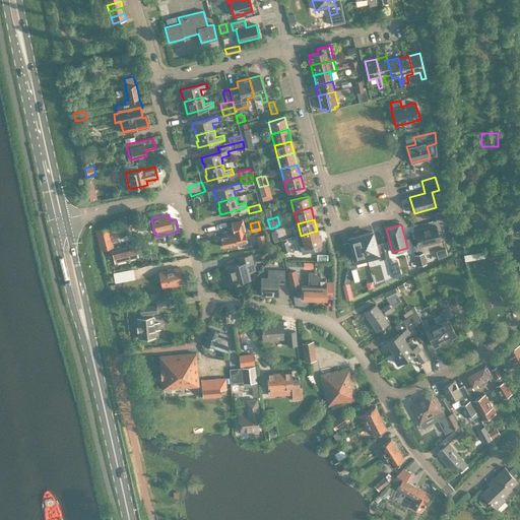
[(436,225),(414,232),(418,246),(440,241),(436,225)]
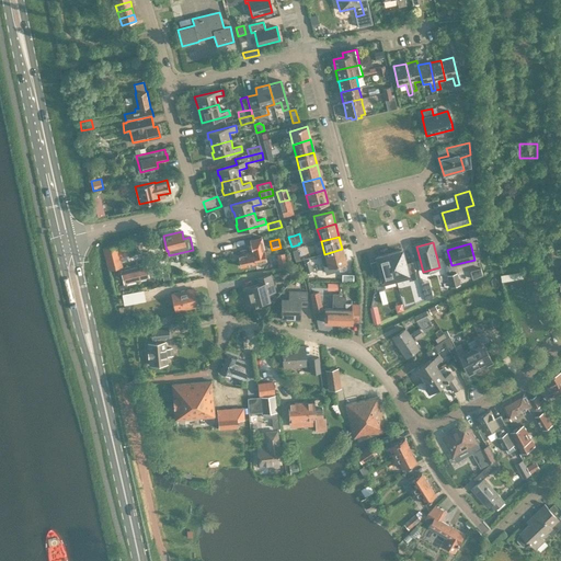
[(122,266),(116,245),(103,248),(109,270),(122,266)]
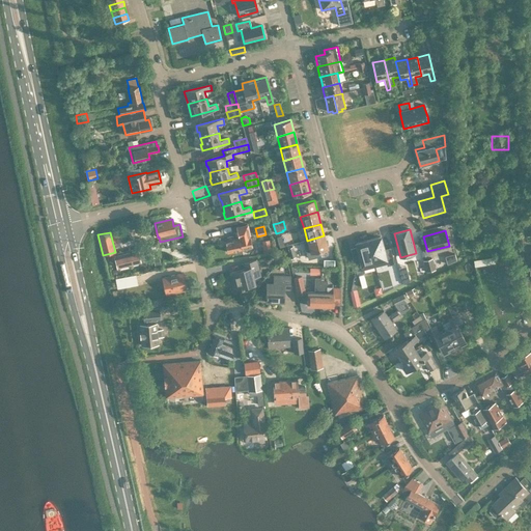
[(239,239),(224,242),(227,252),(242,249),(252,247),(250,235),(239,239)]
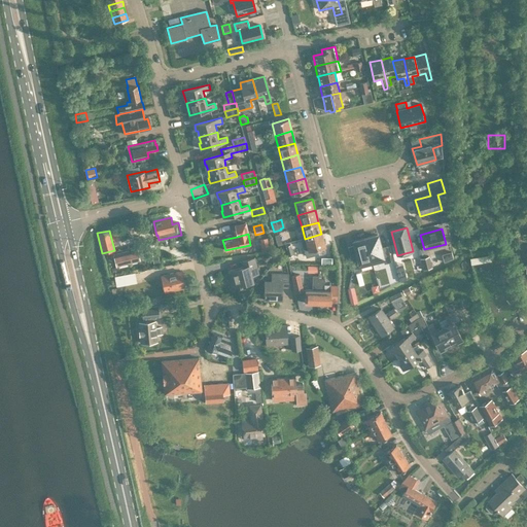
[(324,246),(321,234),(305,239),(308,251),(324,246)]
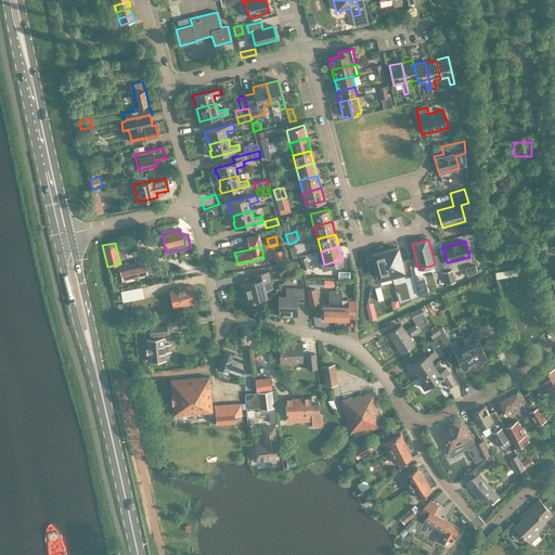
[(398,248),(385,252),(392,279),(404,275),(404,278),(412,275),(408,259),(401,261),(398,248)]
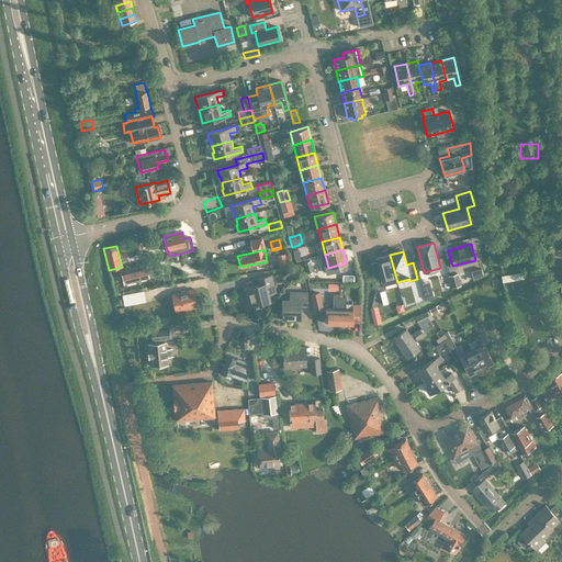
[(385,285),(397,282),(390,255),(377,258),(381,271),(373,273),(378,290),(385,288),(385,285)]
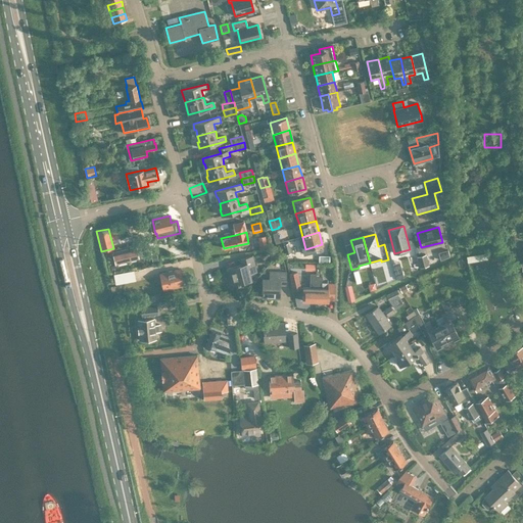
[(148,244),(112,252),(115,264),(139,258),(138,253),(150,250),(148,244)]
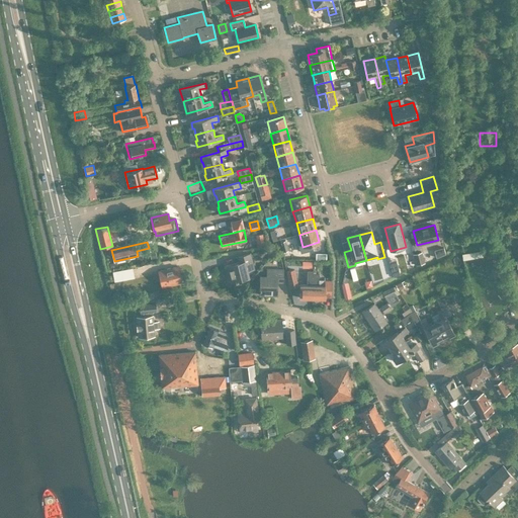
[(484,255),(483,249),(462,252),(463,258),(484,255)]
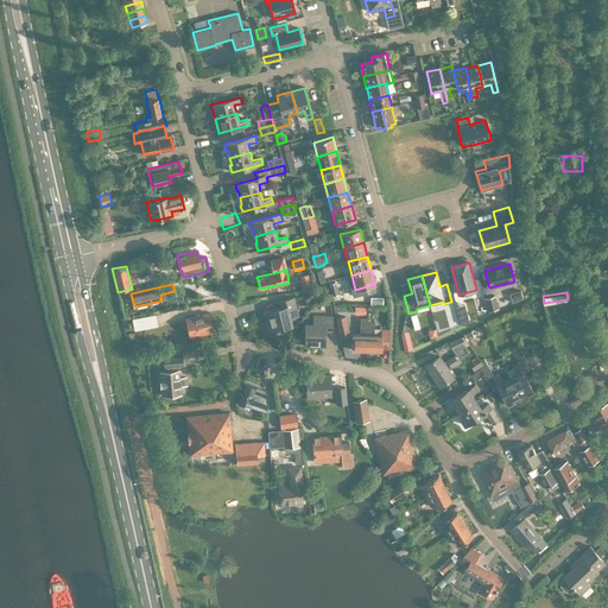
[(456,296),(462,323),(469,322),(463,295),(456,296)]
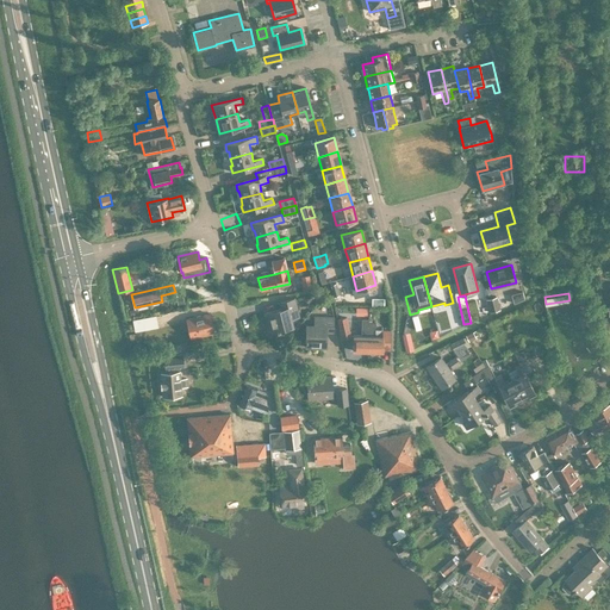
[(496,297),(486,299),(491,313),(498,311),(499,311),(496,297)]
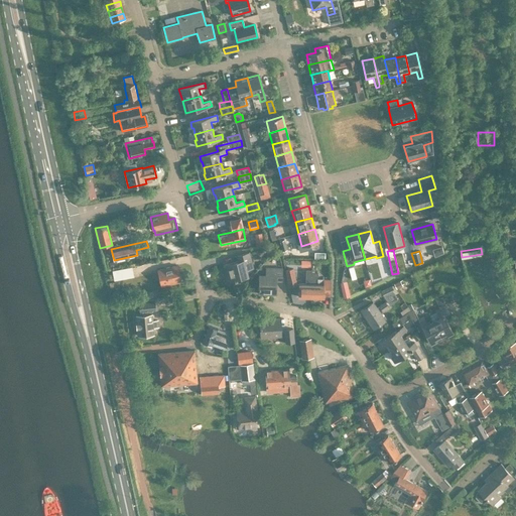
[(405,264),(413,262),(411,252),(403,254),(405,264)]
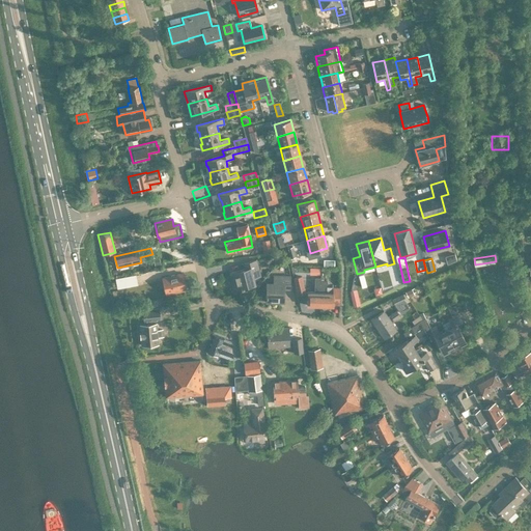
[(235,289),(256,284),(254,278),(261,277),(257,260),(244,263),(245,270),(231,273),(235,289)]
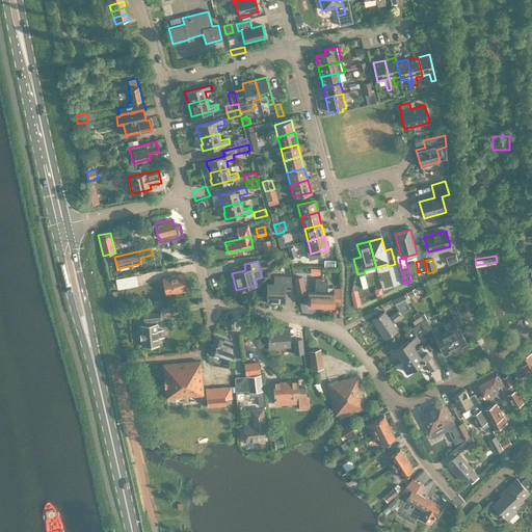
[(396,287),(403,285),(399,268),(392,270),(396,287)]
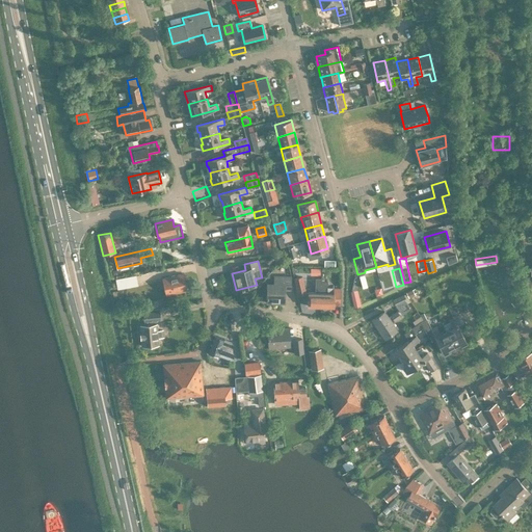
[(183,273),(162,278),(165,295),(187,291),(183,273)]
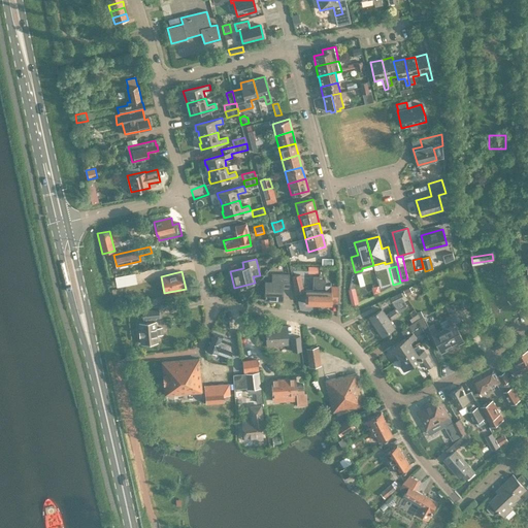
[(136,272),(116,276),(119,287),(138,283),(136,272)]
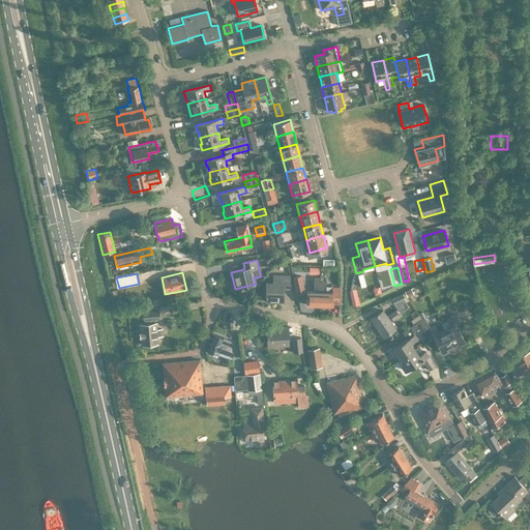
[(289,289),(290,275),(272,274),(272,282),(266,282),(266,302),(283,302),(284,289),(289,289)]
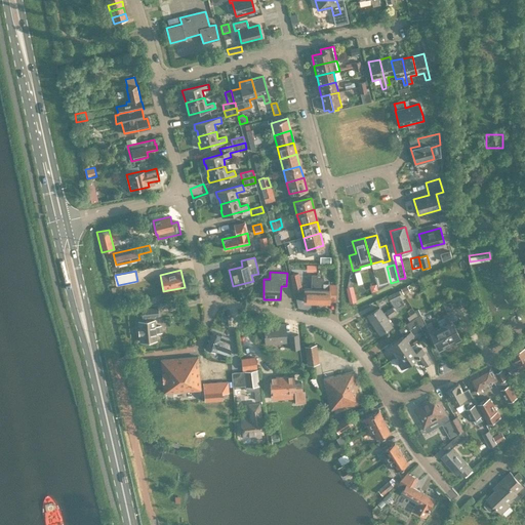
[(298,273),(290,275),(294,291),(301,289),(298,273)]
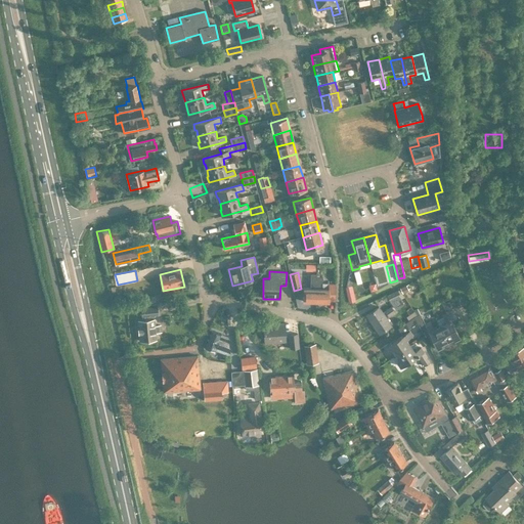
[(303,301),(315,302),(316,276),(316,274),(310,274),(310,289),(304,289),(303,301)]
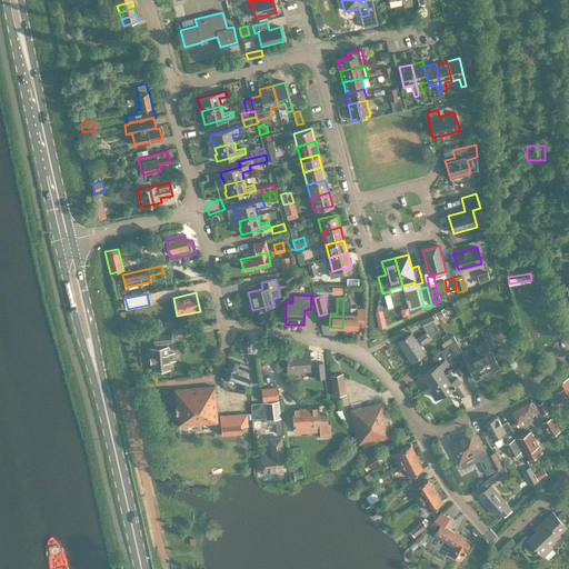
[(350,313),(350,301),(350,300),(343,300),(342,328),(357,328),(357,327),(363,327),(363,308),(357,308),(356,313),(350,313)]
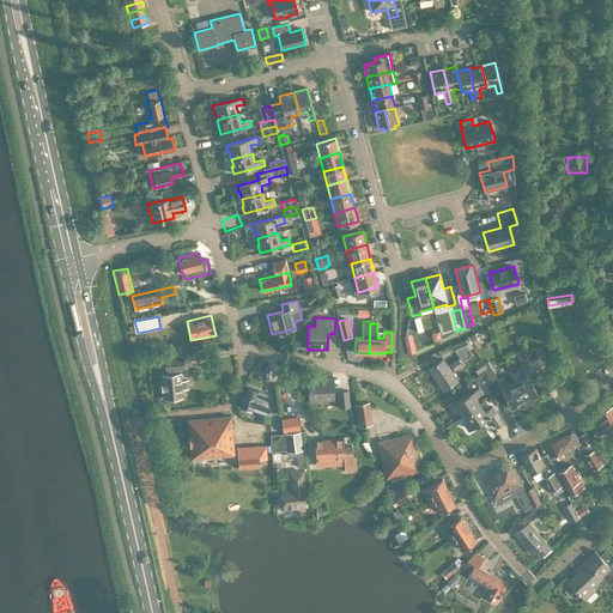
[(430,335),(432,343),(439,340),(438,333),(430,335)]
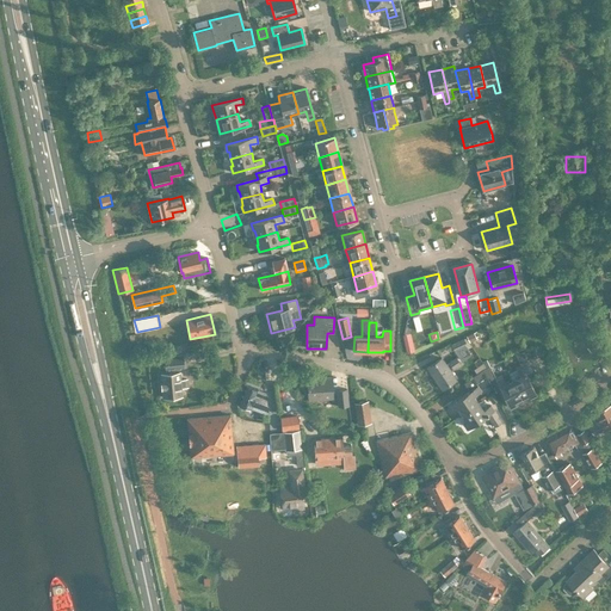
[(405,334),(407,352),(415,351),(413,333),(405,334)]
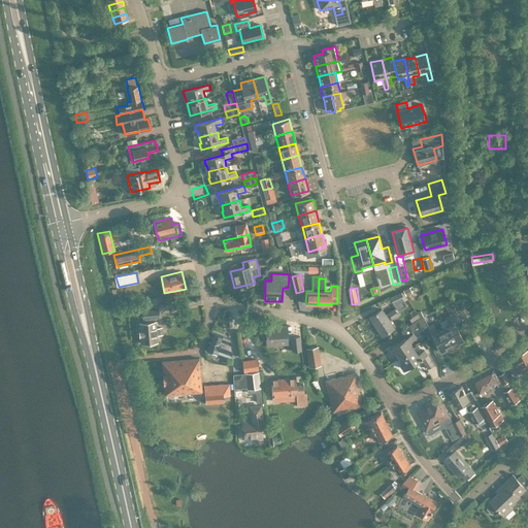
[(403,291),(406,297),(413,294),(410,288),(403,291)]
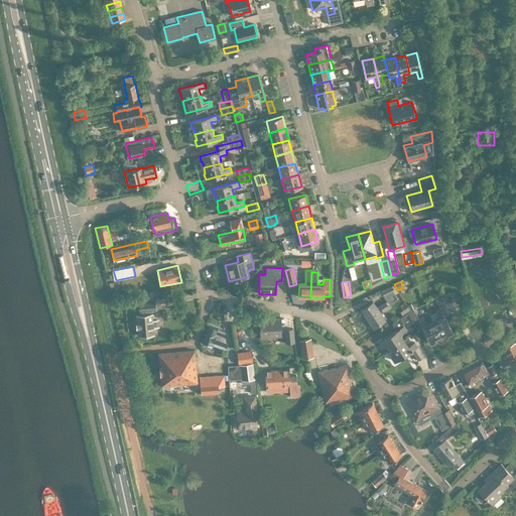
[(397,291),(392,285),(391,285),(391,286),(381,291),(384,297),(394,292),(397,291)]
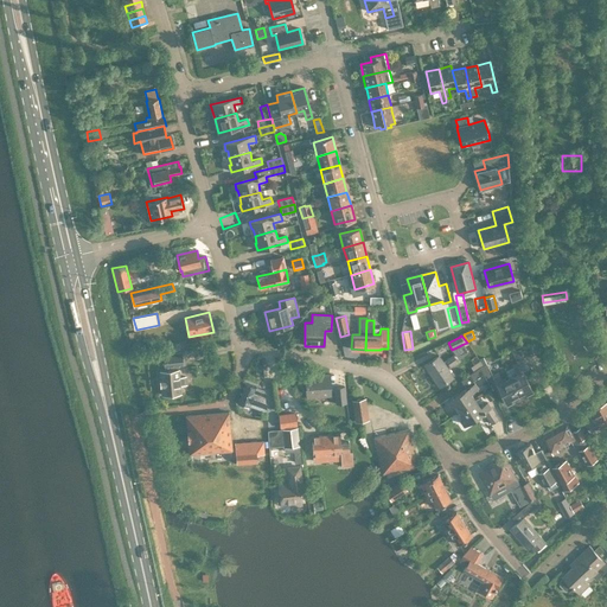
[(525,363),(519,350),(512,353),(517,363),(512,365),(513,368),(505,371),(509,377),(518,396),(525,393),(526,395),(532,393),(519,365),(525,363)]
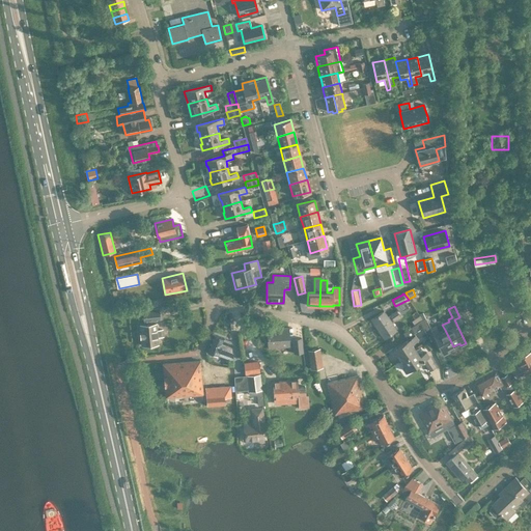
[(384,338),(397,330),(391,322),(399,316),(395,310),(387,315),(385,311),(371,319),(384,338)]
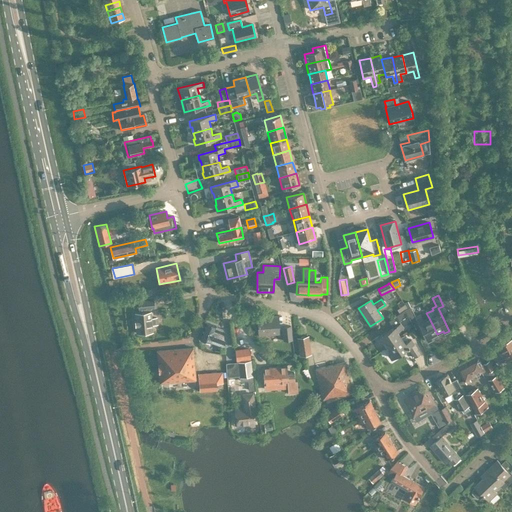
[(158,324),(157,317),(151,317),(151,308),(154,308),(154,300),(138,301),(138,309),(138,312),(134,312),(136,333),(153,332),(152,324),(158,324)]
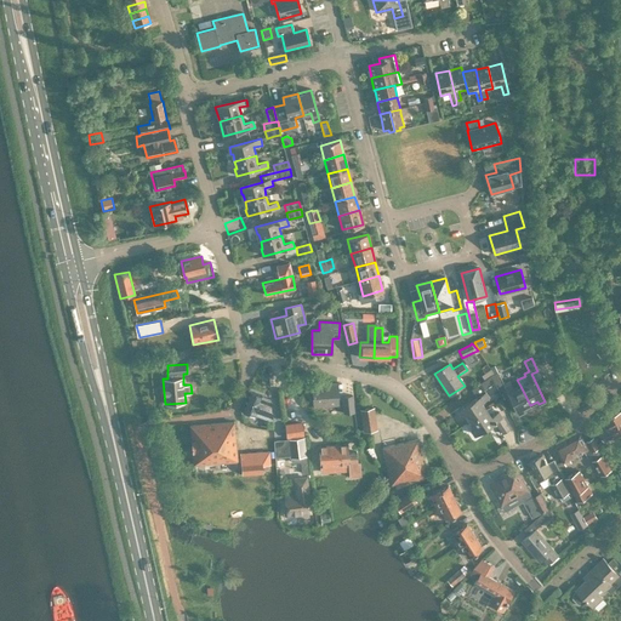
[(523,409),(530,405),(520,386),(513,389),(508,381),(503,383),(497,372),(495,375),(494,374),(491,376),(495,383),(499,391),(505,388),(518,415),(524,411),(523,409)]
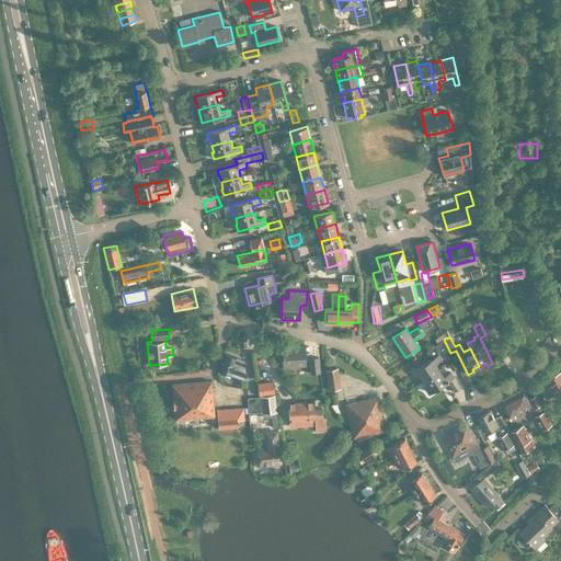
[(420,375),(423,381),(439,370),(435,364),(443,359),(438,354),(437,353),(447,346),(444,340),(437,344),(438,344),(426,352),(432,359),(413,371),(418,376),(420,375)]
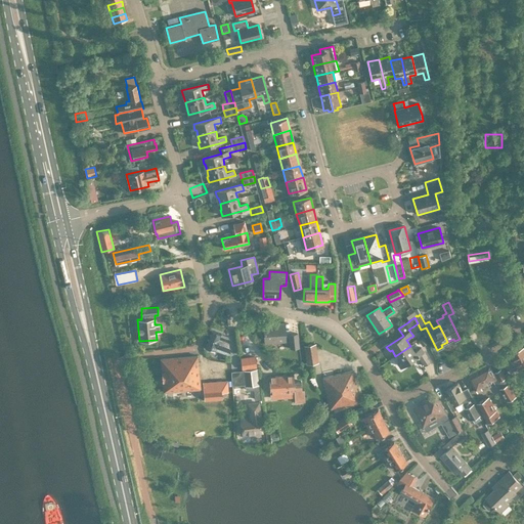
[(263,324),(264,344),(286,342),(285,323),(263,324)]
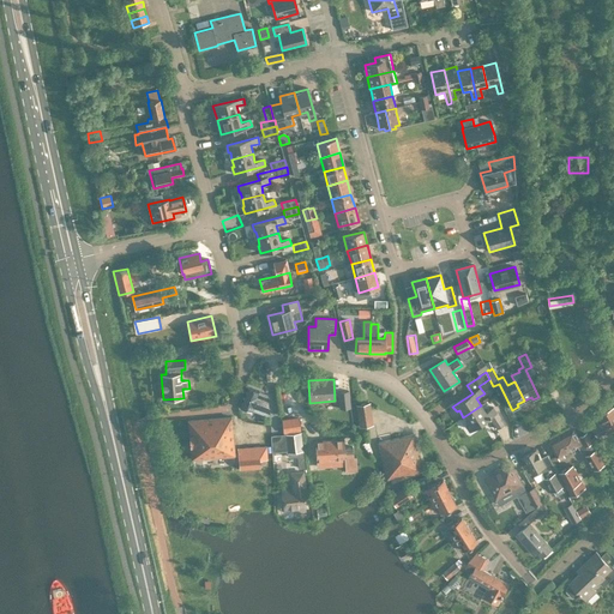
[(245,386),(241,398),(248,401),(247,403),(250,404),(247,409),(270,416),(269,398),(268,398),(268,396),(259,392),(245,386)]
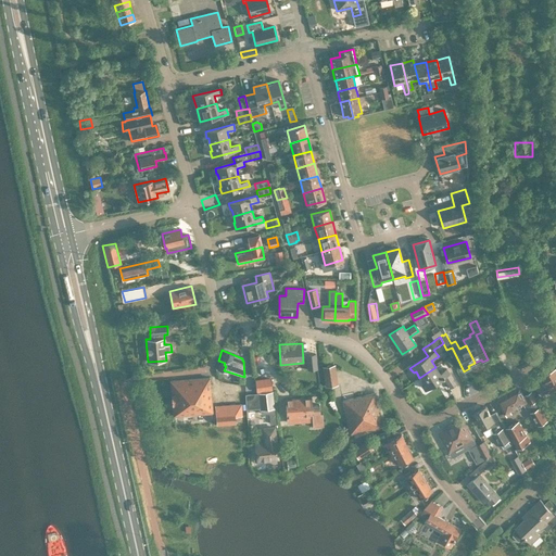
[(306,355),(307,370),(315,369),(314,354),(306,355)]
